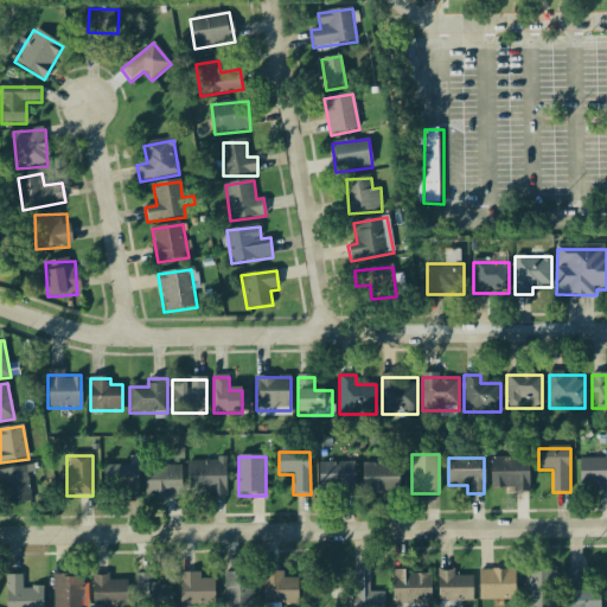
[(529,460),(492,460),(492,492),(529,492),(529,460)]
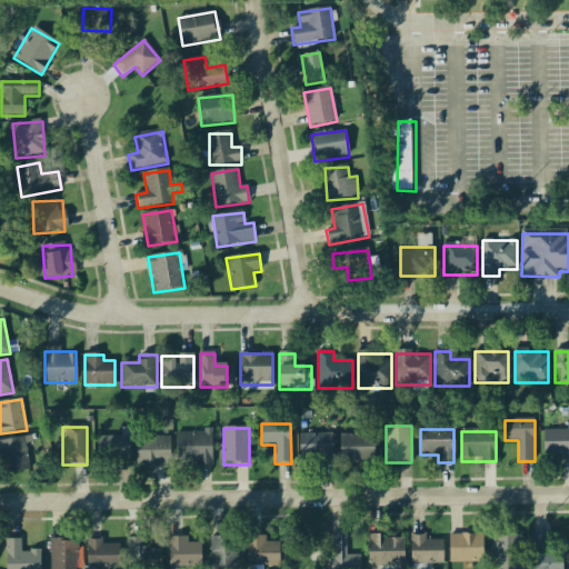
[(568,461),(568,431),(543,431),(543,452),(562,452),(562,461),(568,461)]
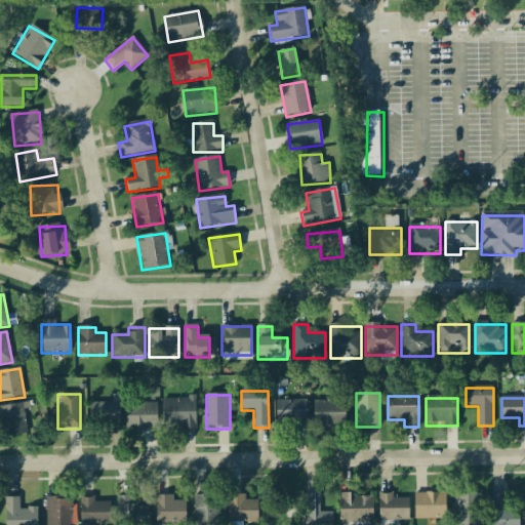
[(196,429),(196,400),(162,400),(162,429),(196,429)]
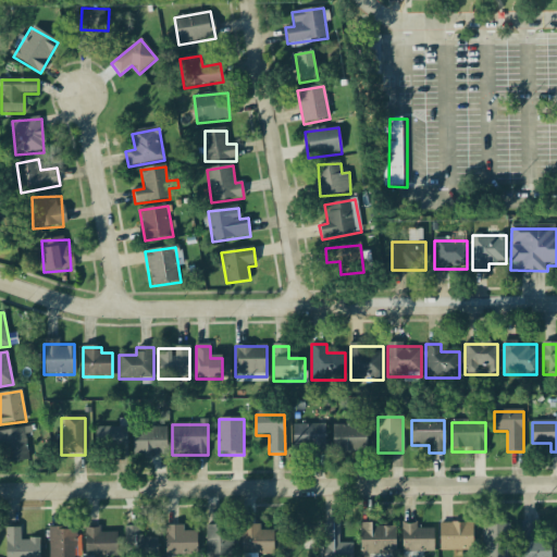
[(324,425),(294,425),(294,452),(324,452),(324,425)]
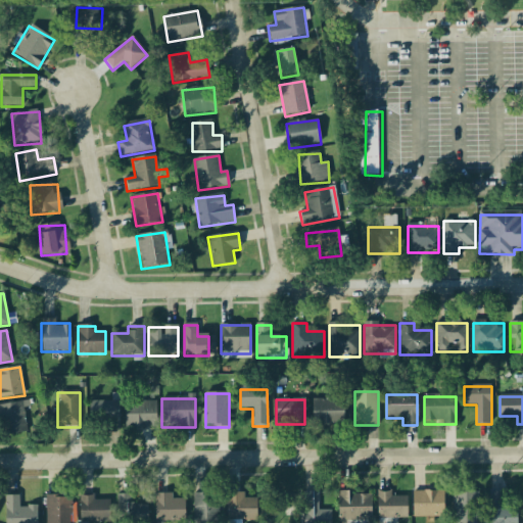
[(313,426),(343,426),(343,400),(313,400),(313,426)]
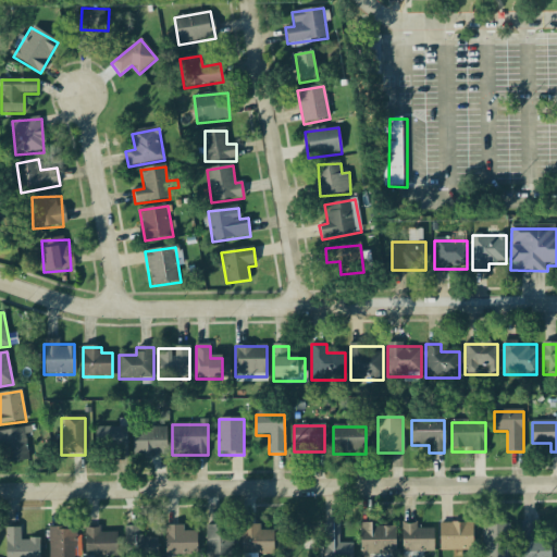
[(96,428),(96,453),(127,453),(127,428),(96,428)]
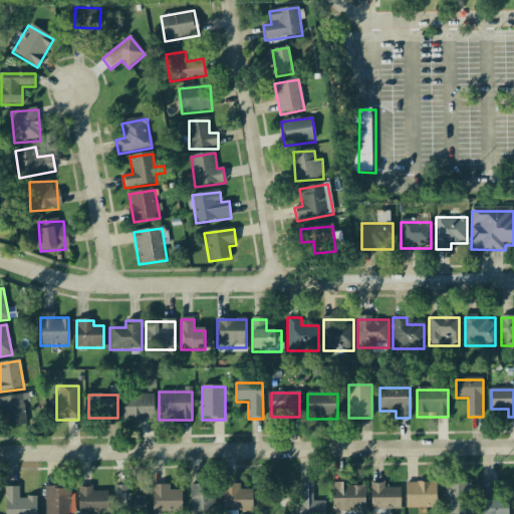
[(154,395),(122,395),(122,421),(154,421),(154,395)]
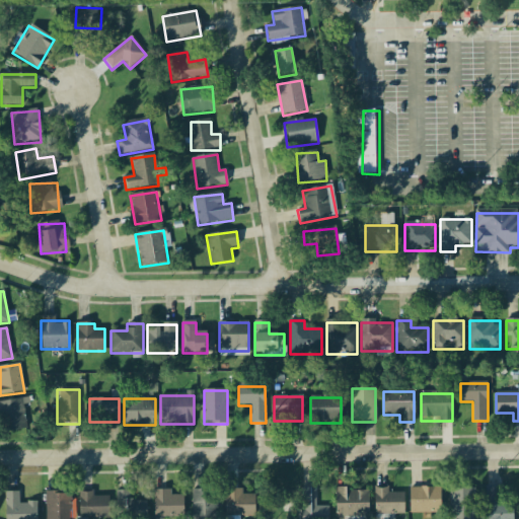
[(0,402),(0,419),(2,419),(4,433),(27,430),(23,399),(0,402)]
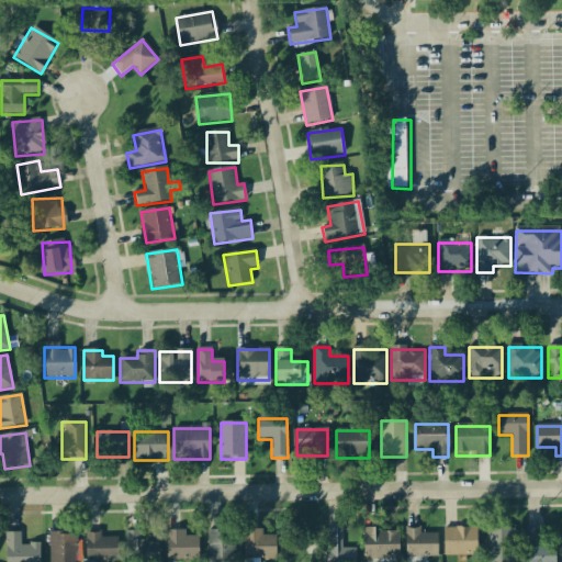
[(557,561),(557,548),(543,548),(543,527),(526,527),(526,561),(557,561)]
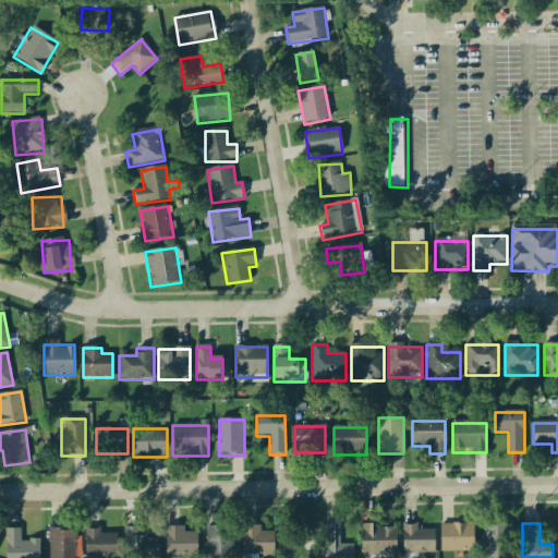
[(474,553),(474,524),(440,524),(440,553),(474,553)]
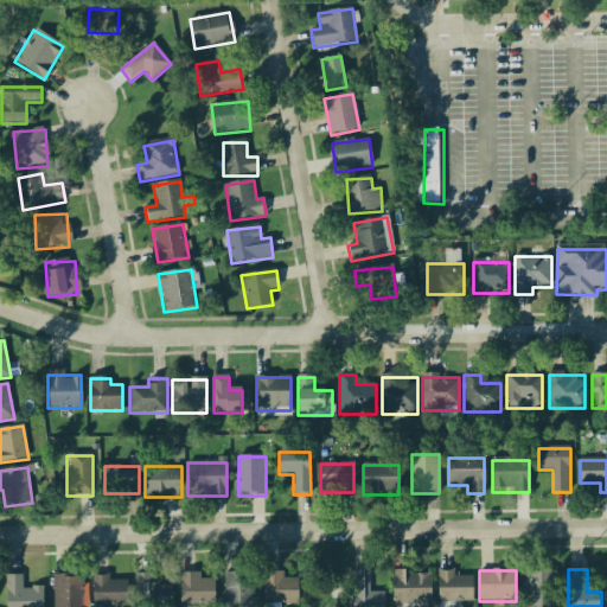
[(384,606),(384,593),(370,593),(370,572),(353,572),(353,606),(384,606)]
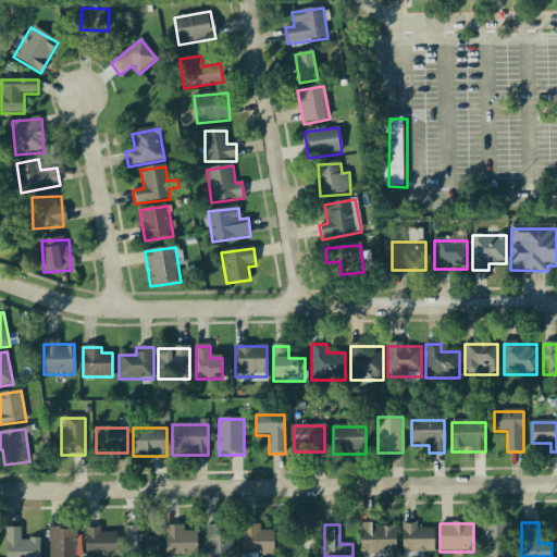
[(433,529),(418,530),(418,524),(401,524),(403,554),(434,553),(433,529)]
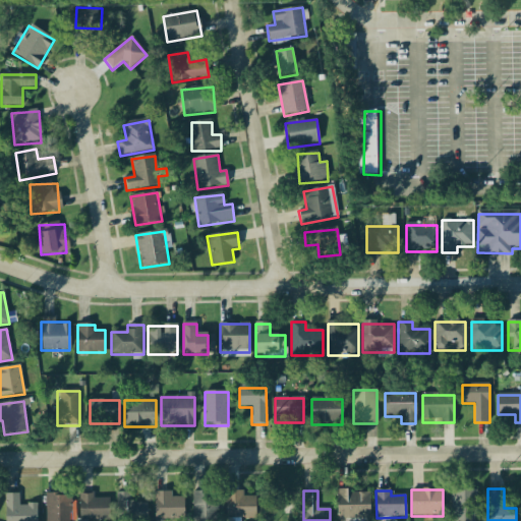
[(192,520),(217,520),(217,491),(192,491),(192,520)]
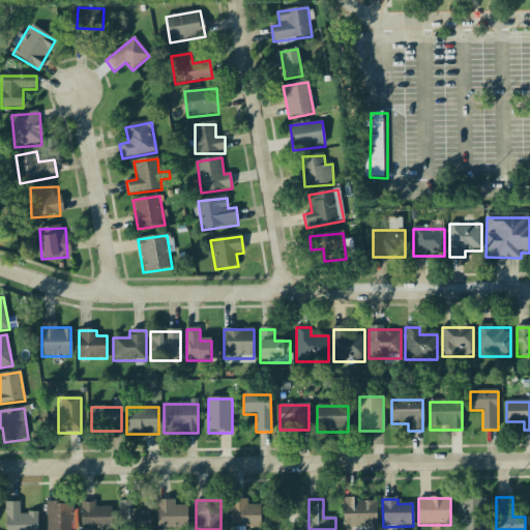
[(231,528),(260,528),(260,504),(248,504),(248,500),(231,500),(231,528)]
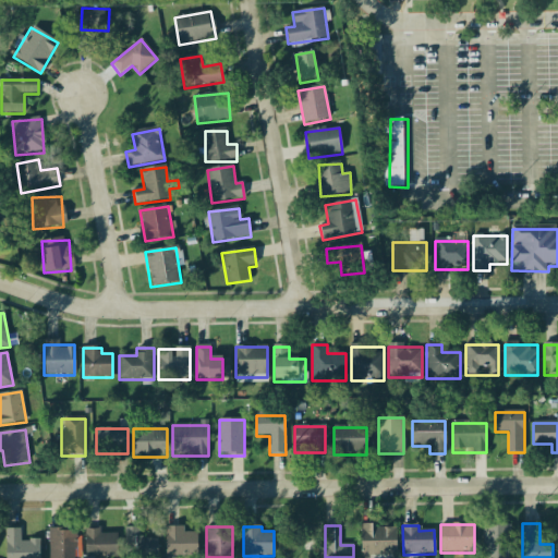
[(397,557),(397,526),(361,526),(361,557),(397,557)]
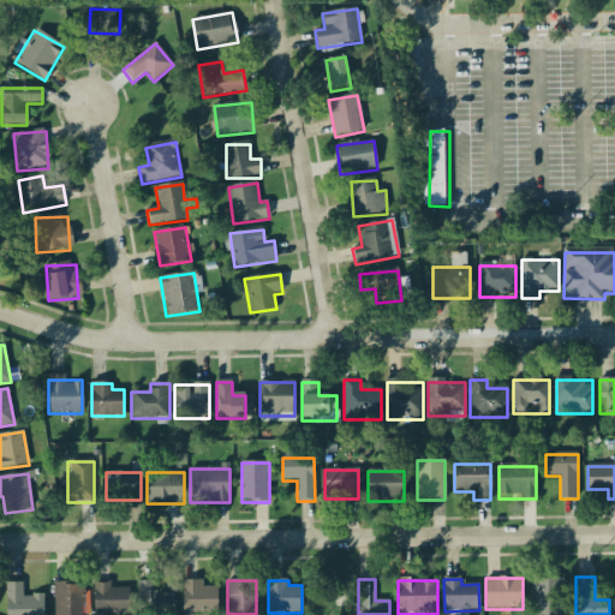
[(532,580),(532,614),(562,614),(562,580),(532,580)]
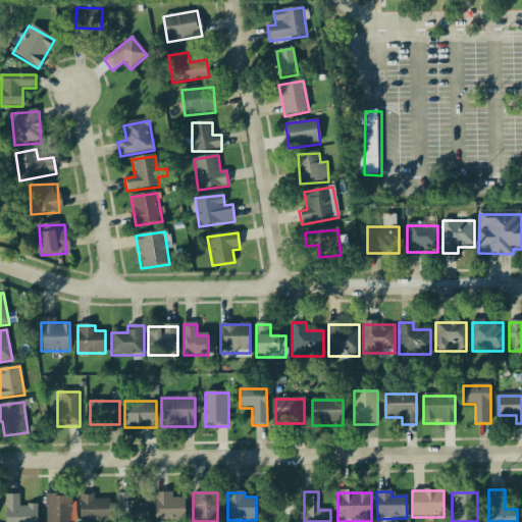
[(155,521),(185,521),(185,499),(172,499),(172,493),(155,493),(155,521)]
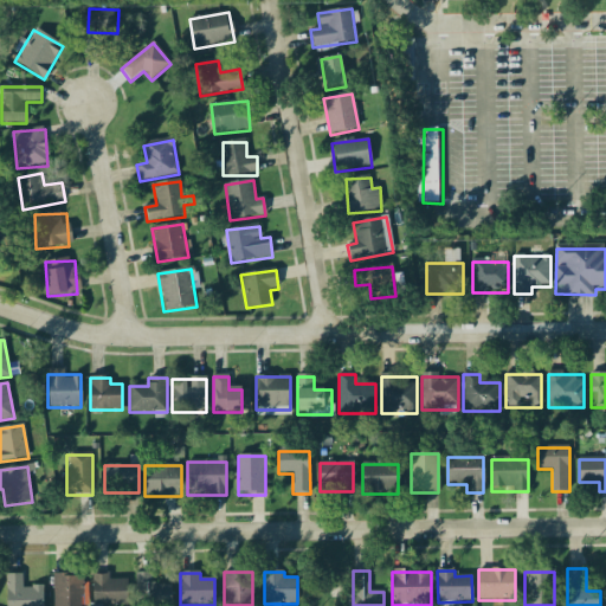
[(172,605),(172,585),(152,585),(152,574),(135,574),(135,605),(172,605)]
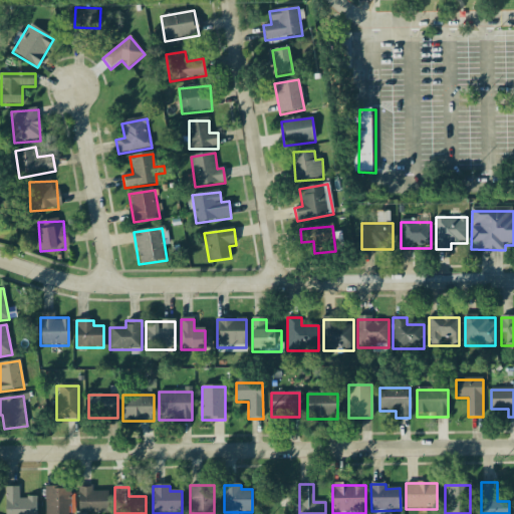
[(19,488),(5,488),(5,513),(37,513),(37,499),(19,499),(19,488)]
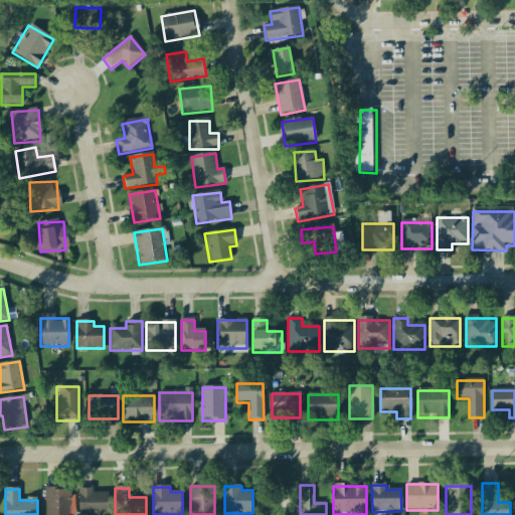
[(70,514),(70,489),(45,489),(45,514),(70,514)]
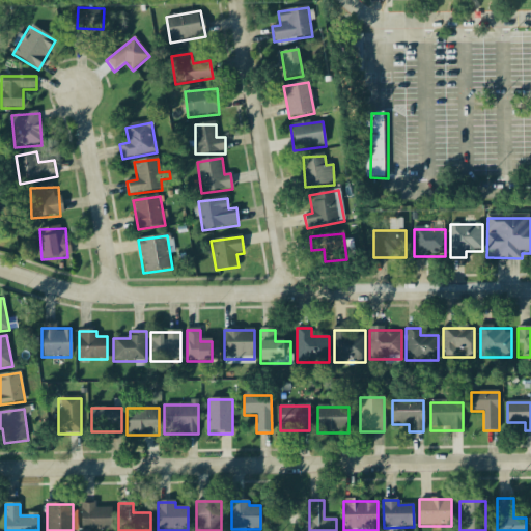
[(112,530),(112,507),(82,507),(82,530),(112,530)]
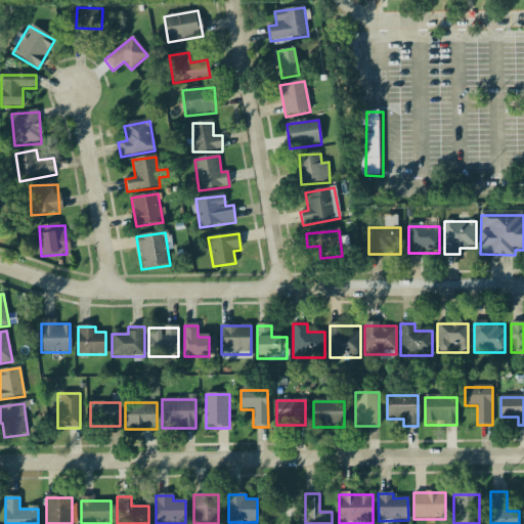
All buildings are outlined.
